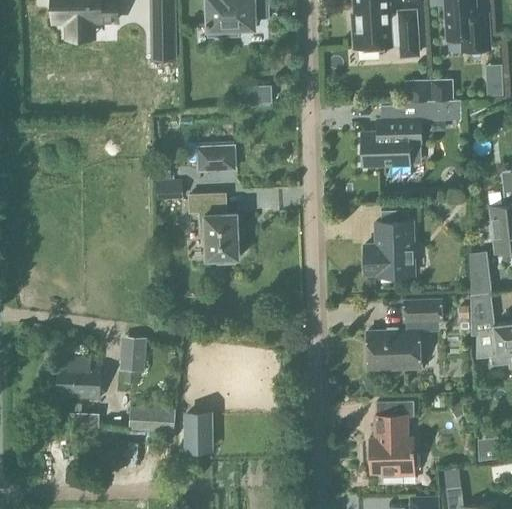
[(53,0),(54,23),(54,24),(68,24),(68,40),(93,39),(93,23),(118,23),(117,0),(53,0)]
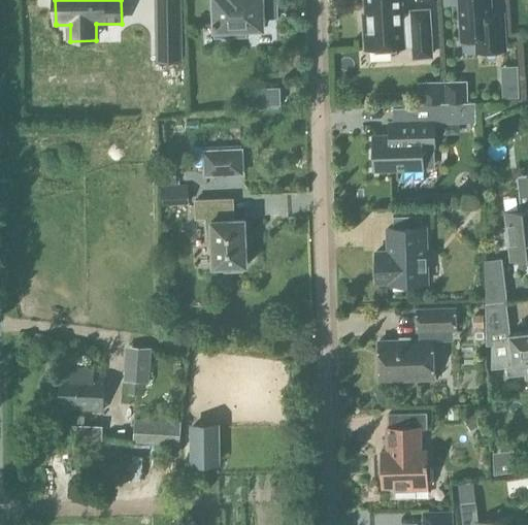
[(216,28),(216,39),(244,38),(244,30),(262,30),(262,20),(276,20),(275,2),(261,2),(261,0),(215,0),(216,24),(213,24),(213,28),(216,28)]
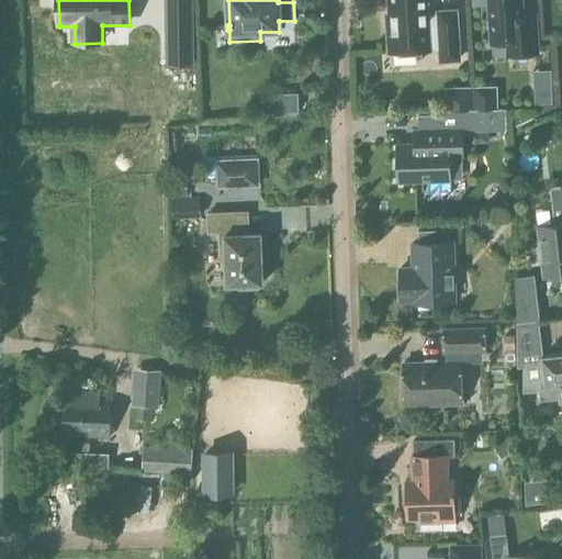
[(392,54),(393,55),(440,52),(441,64),(459,63),(456,14),(438,15),(438,17),(427,18),(426,0),(389,0),(390,18),(386,18),(389,54),(392,54)]
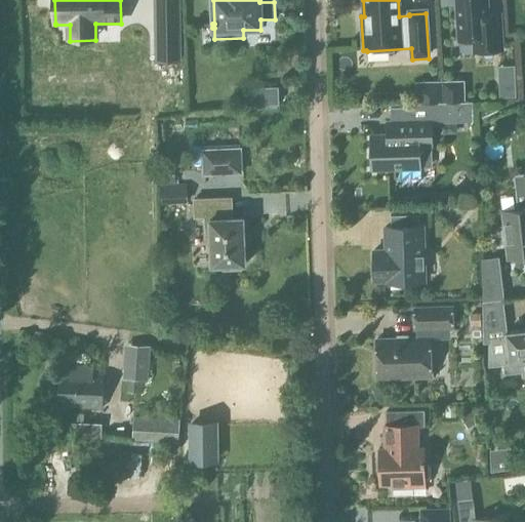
[(475,54),(502,52),(499,15),(487,16),(486,0),(456,0),(459,42),(474,41),(475,54)]
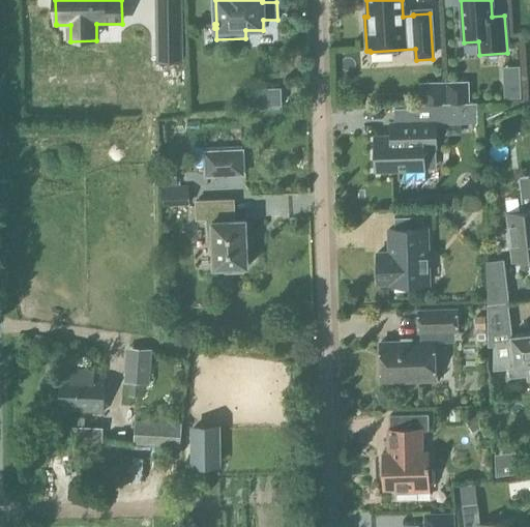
[(181,19),(156,19),(157,52),(182,52),(181,19)]
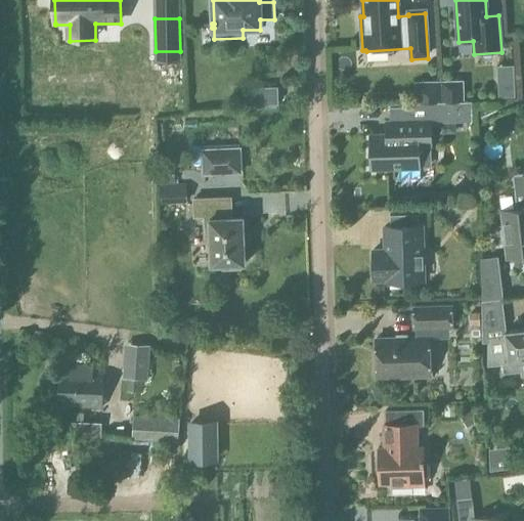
[(515,99),(514,82),(498,82),(499,99),(515,99)]
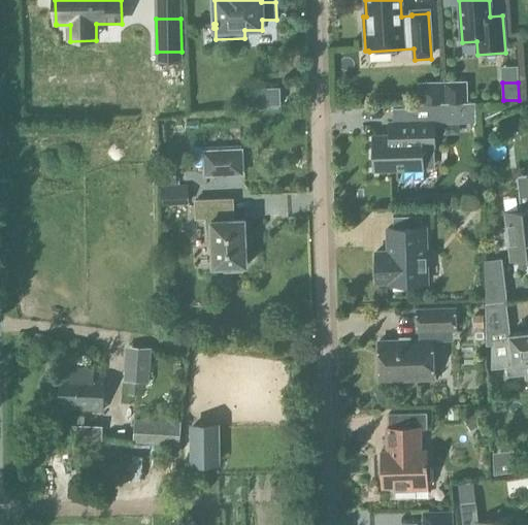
[(254,93),(255,107),(278,106),(278,92),(254,93)]
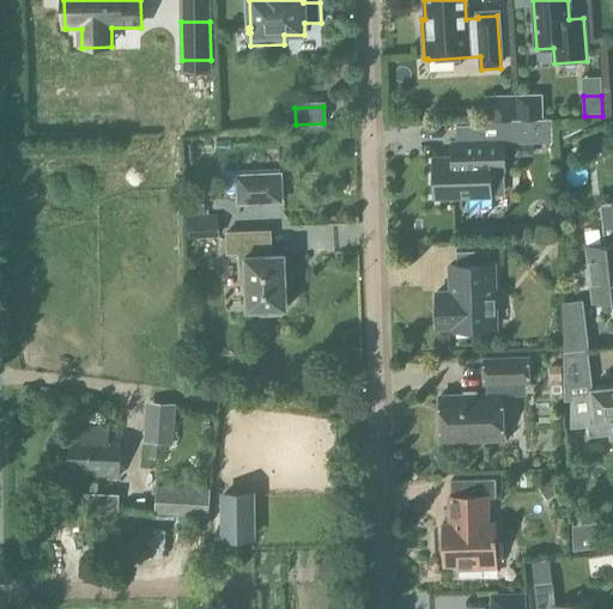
[(472,128),(456,128),(457,129),(460,129),(460,144),(504,142),(504,145),(553,144),(553,122),(474,125),(474,128),(472,128)]
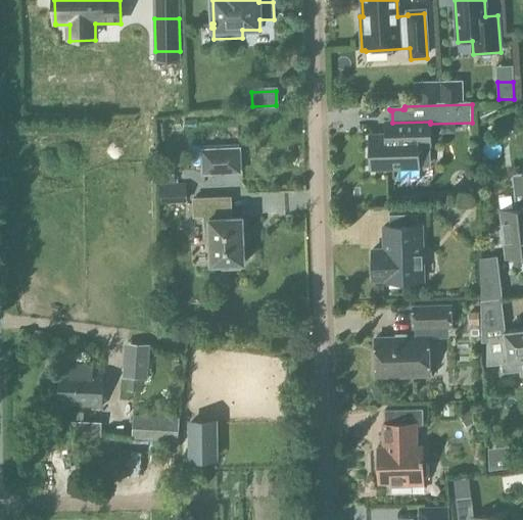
[(386,123),(386,125),(392,125),(392,135),(389,135),(387,137),(370,138),(370,172),(419,171),(418,149),(430,148),(430,124),(430,122),(392,123),(386,123)]
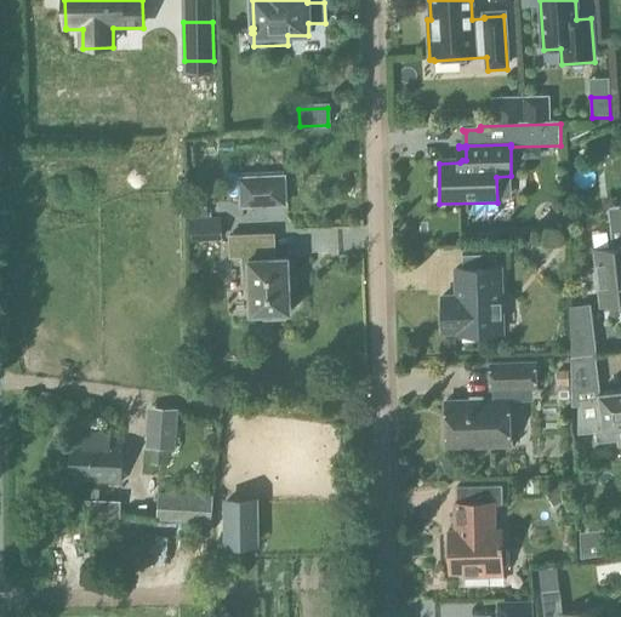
[(239,212),(288,210),(286,177),(238,178),(239,212)]
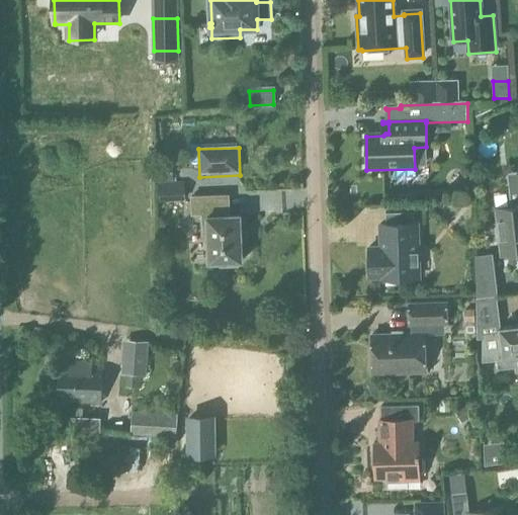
[(517,173),(509,175),(513,209),(498,211),(499,226),(495,226),(497,242),(501,242),(503,257),(511,256),(512,261),(517,259),(517,173)]
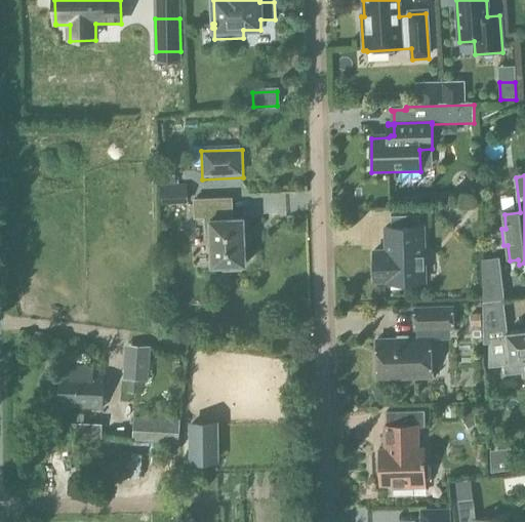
[(244,239),(243,223),(243,221),(242,221),(242,222),(230,222),(229,201),(194,202),(195,221),(205,219),(206,240),(211,240),(212,267),(212,269),(213,269),(213,268),(224,268),(225,273),(241,272),(241,267),(243,267),(243,268),(245,268),(245,266),(244,250),(244,248),(244,240),(244,239)]
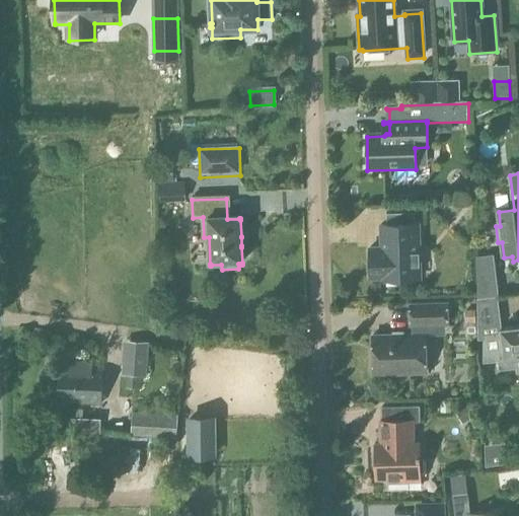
[(381,249),(370,250),(371,281),(382,281),(382,282),(420,281),(419,226),(415,226),(386,227),(381,227),(381,249)]
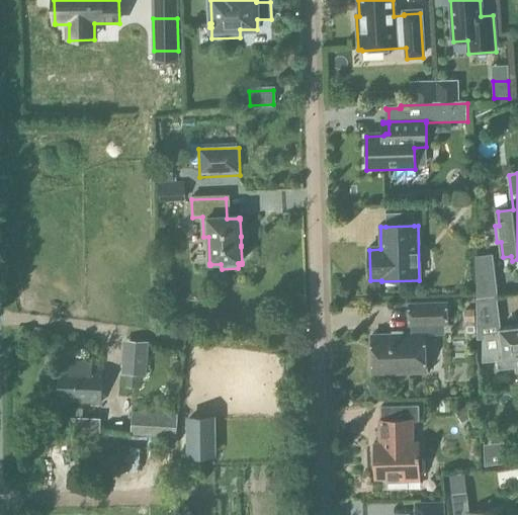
[(410,307),(410,327),(446,326),(446,306),(410,307)]
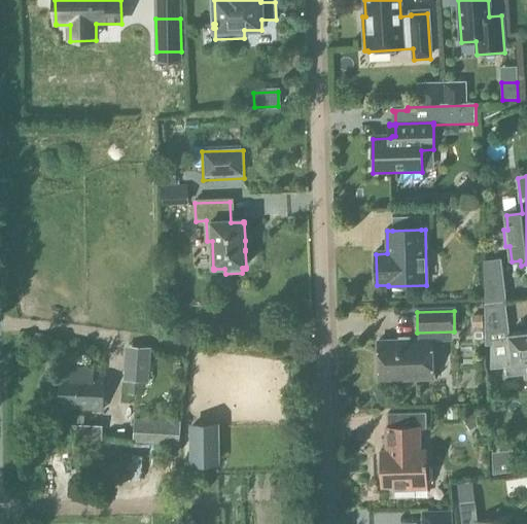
[(482,317),(472,317),(473,330),(482,329),(482,317)]
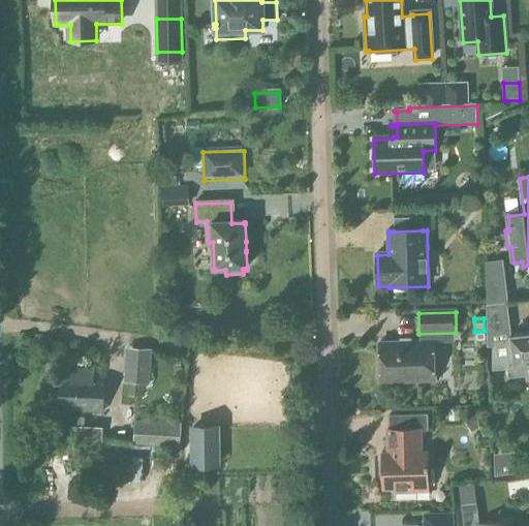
[(492,336),(492,348),(493,348),(493,372),(507,370),(508,379),(527,377),(526,368),(528,367),(528,335),(510,337),(510,334),(492,336)]
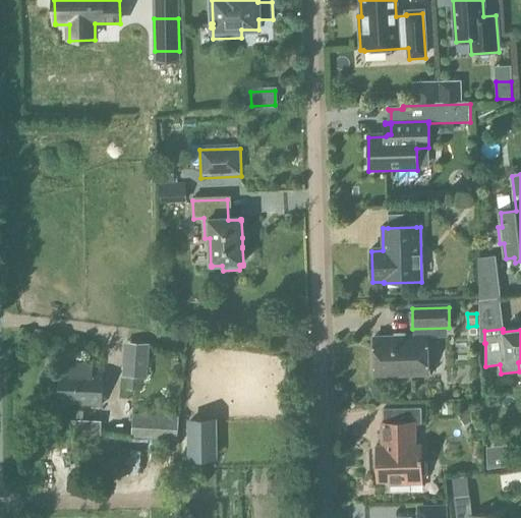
[(375,372),(375,377),(375,378),(378,378),(396,378),(427,377),(426,338),(374,339),(375,372)]
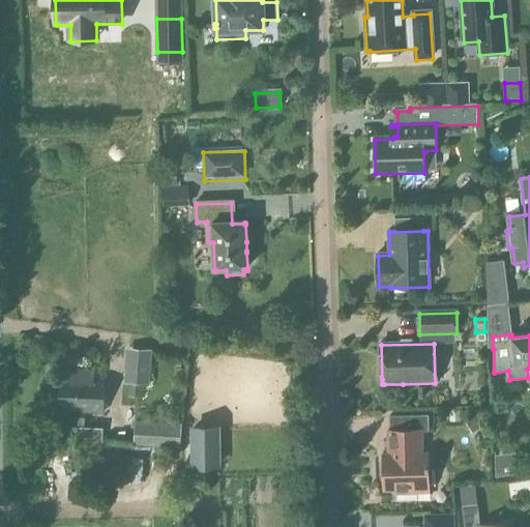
[(126,384),(129,384),(128,398),(144,400),(145,386),(148,386),(150,364),(128,362),(126,384)]
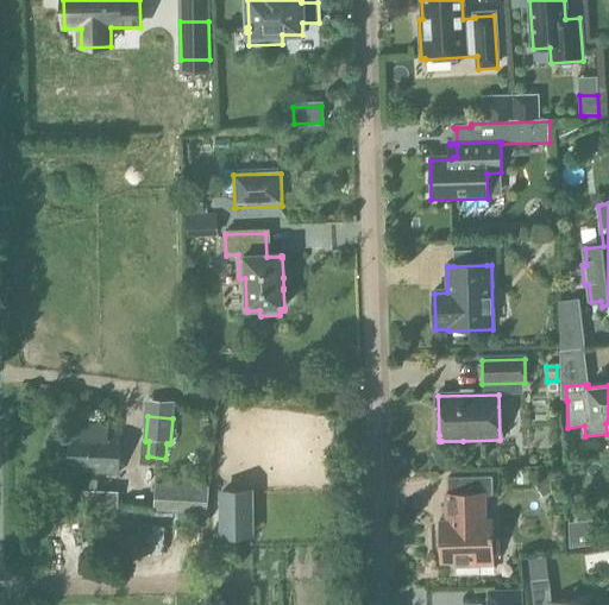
[(70,433),(68,474),(119,477),(120,436),(108,435),(110,429),(81,427),(81,434),(70,433)]
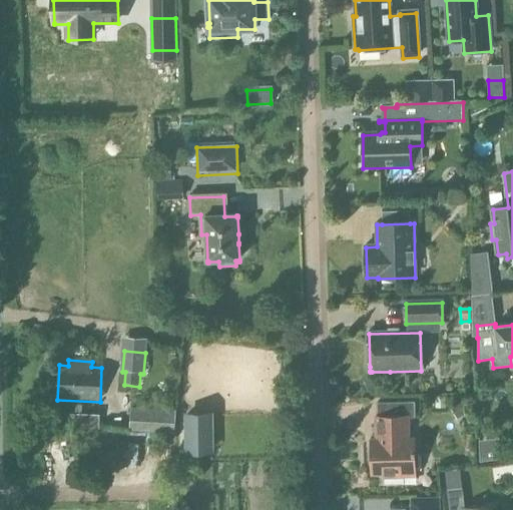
[(465,402),(453,409),(459,419),(471,412),(465,402)]
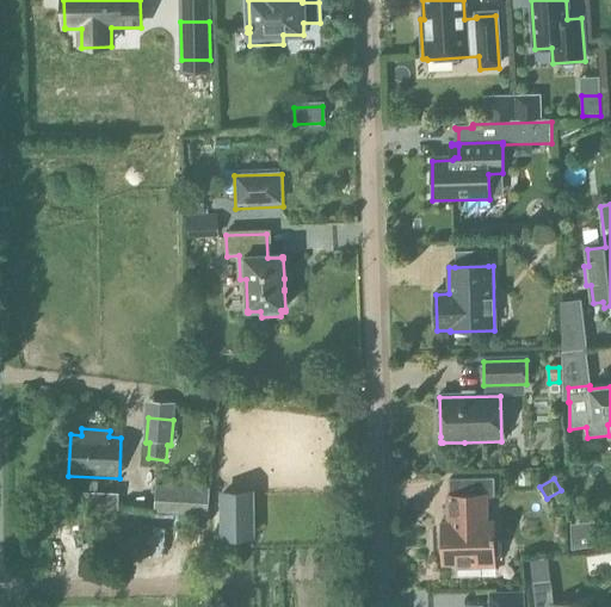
[(458,580),(481,578),(480,564),(494,564),(493,543),(495,543),(495,537),(493,537),(493,524),(487,524),(486,499),(494,499),(494,481),(450,482),(450,499),(448,499),(449,525),(443,525),(444,565),(457,565),(458,580)]
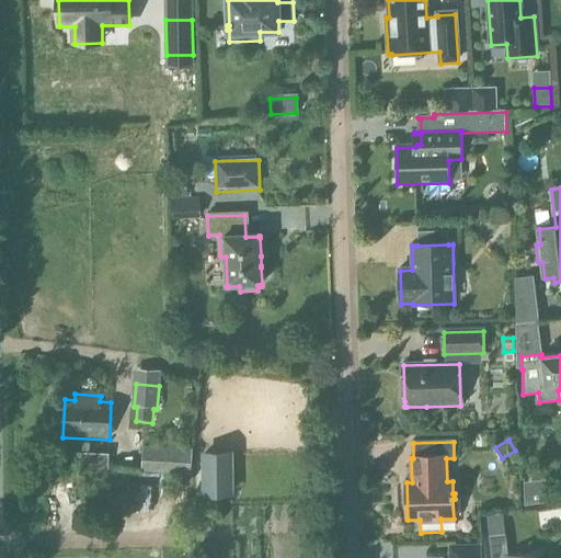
[(144,450),(142,473),(191,476),(192,453),(144,450)]
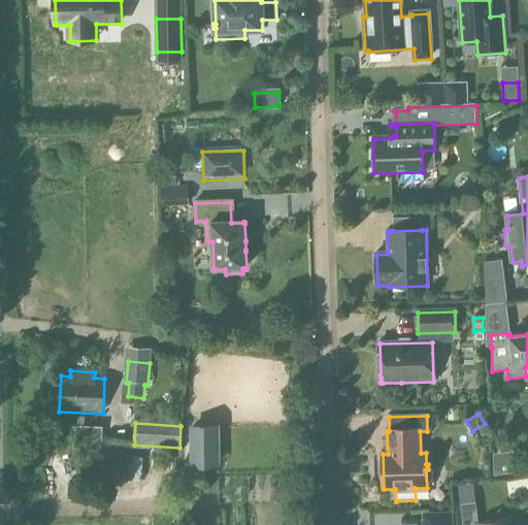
[(71,443),(102,444),(102,430),(72,428),(71,443)]
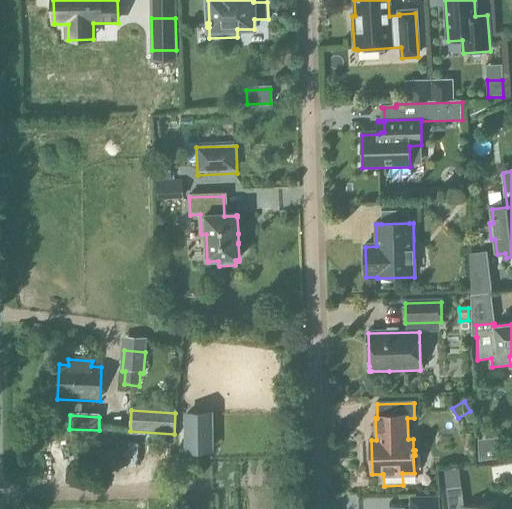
[(188,456),(211,455),(210,415),(187,415),(188,456)]
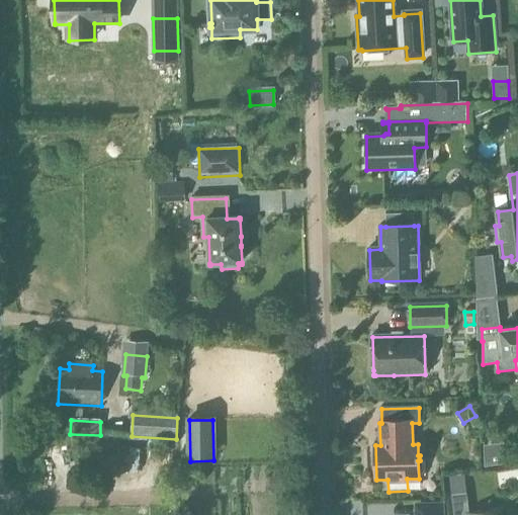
[(484,446),(485,468),(507,465),(504,444),(484,446)]
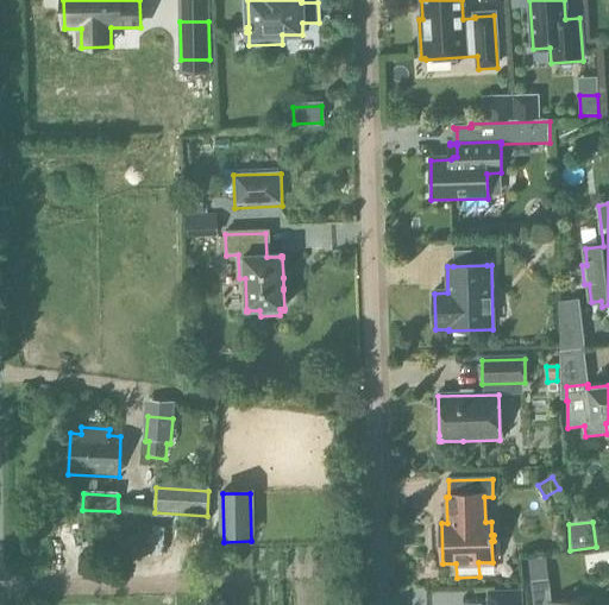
[(118,536),(115,558),(138,560),(139,539),(118,536)]
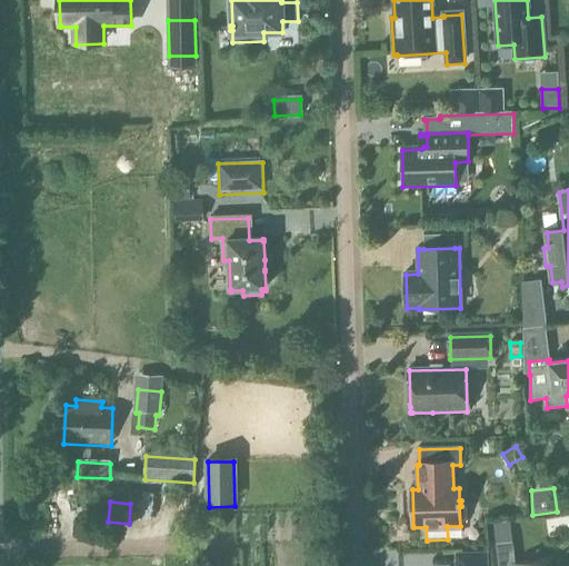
[(301,527),(301,542),(312,542),(312,527),(301,527)]
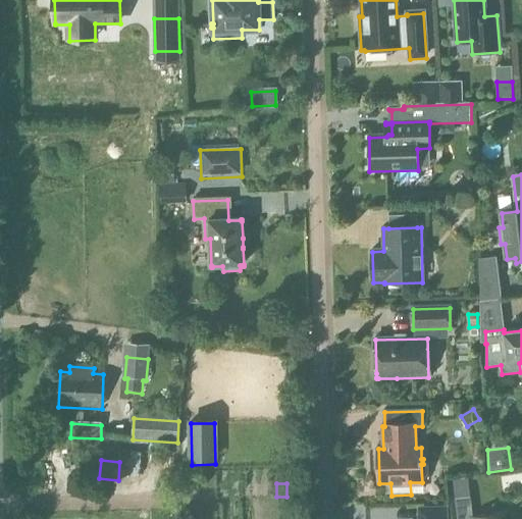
[(507,518),(507,515),(481,518),(472,518),(470,499),(455,501),(457,518),(507,518)]
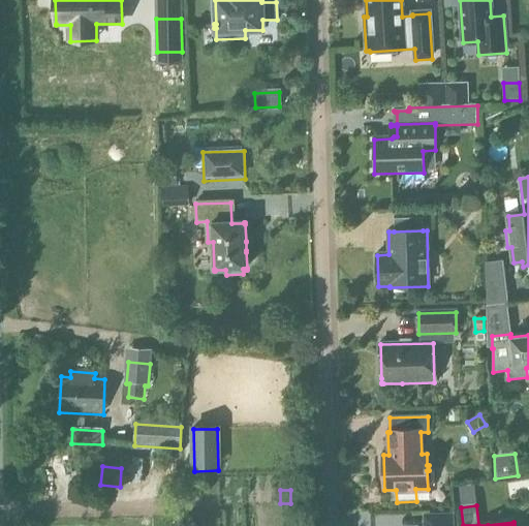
[(450,525),(450,517),(426,518),(426,525),(450,525)]
